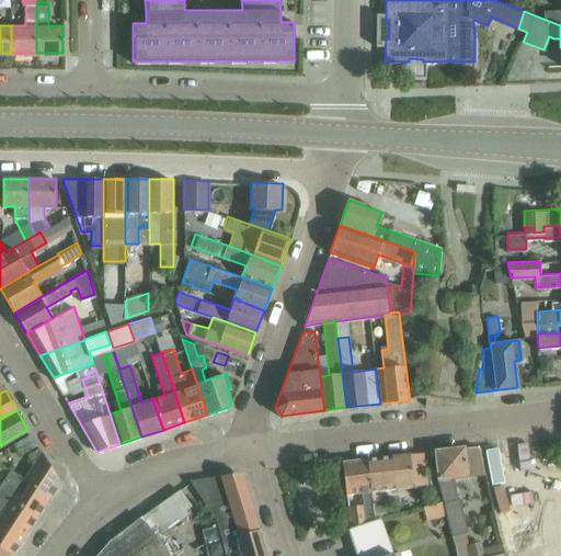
[(30,432),(13,442),(20,453),(36,442),(30,432)]
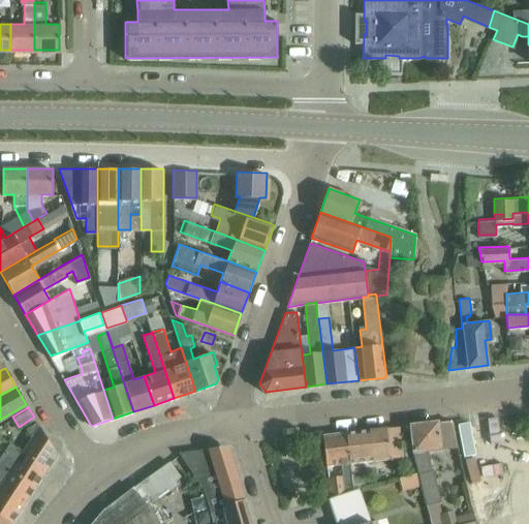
[(412,452),(422,489),(427,505),(441,501),(437,485),(427,449),(441,447),(442,448),(457,445),(453,427),(450,420),(410,424),(413,452),(412,452)]
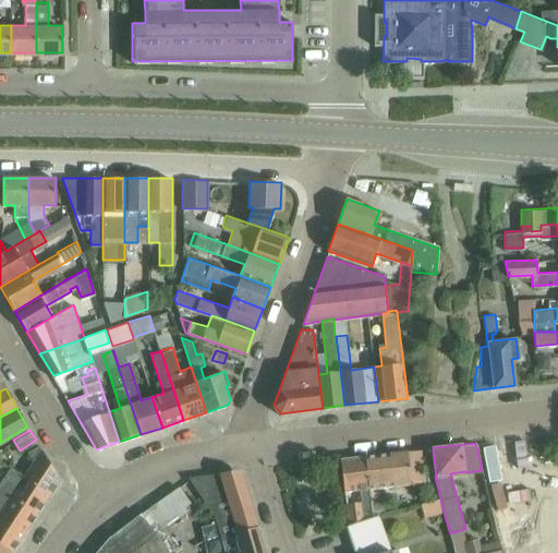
[(22,477),(48,494),(58,480),(40,448),(38,444),(27,449),(33,460),(22,477)]
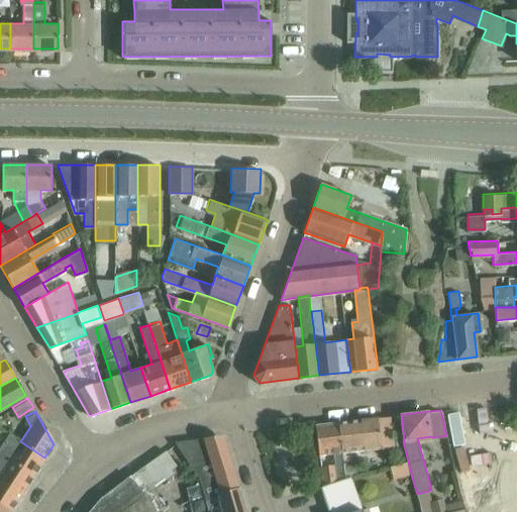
[(390,415),(359,419),(364,449),(381,447),(381,446),(393,445),(390,415)]
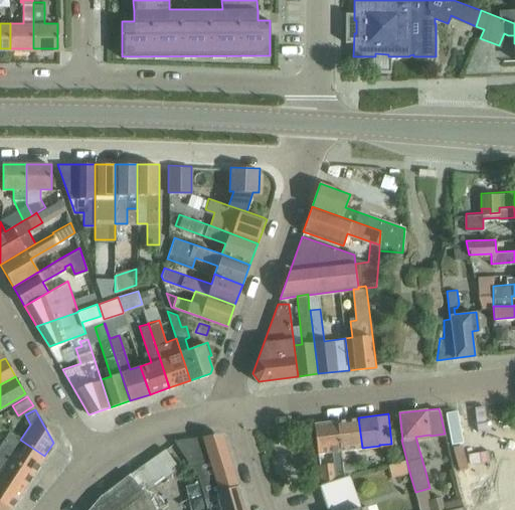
[(319,463),(321,483),(349,474),(355,472),(353,457),(363,456),(362,448),(358,417),(315,422),(318,452),(332,450),(333,462),(319,463)]
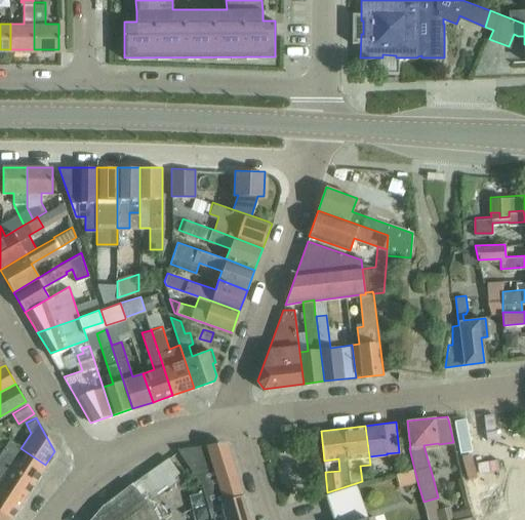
[(0,465),(7,470),(9,467),(34,483),(45,465),(21,448),(8,440),(0,452),(0,465)]
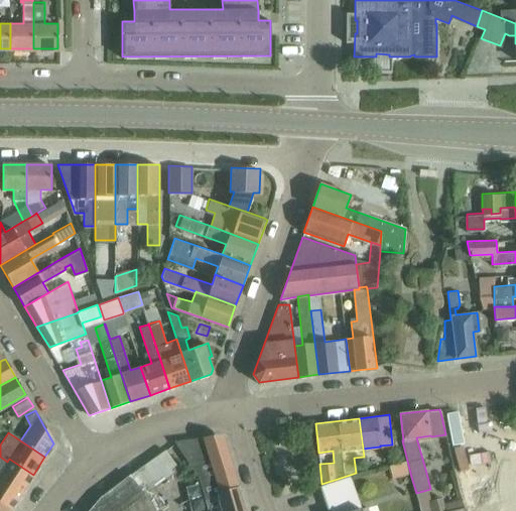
[(203,436),(174,440),(175,441),(199,476),(205,497),(218,493),(219,493),(220,492),(239,486),(223,434),(203,436)]
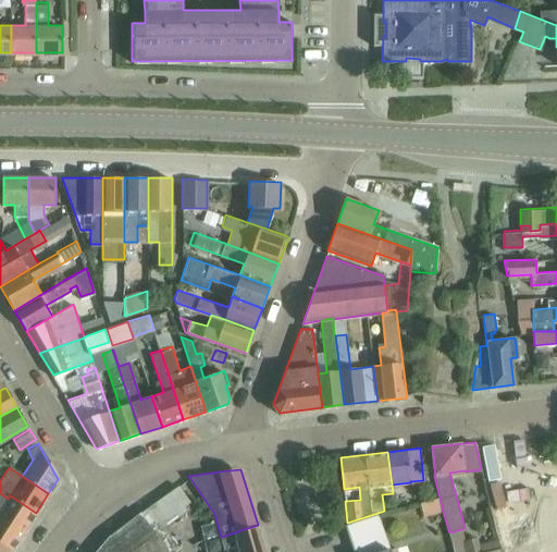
[(491,470),(484,473),(486,480),(493,479),(498,477),(496,469),(491,470)]
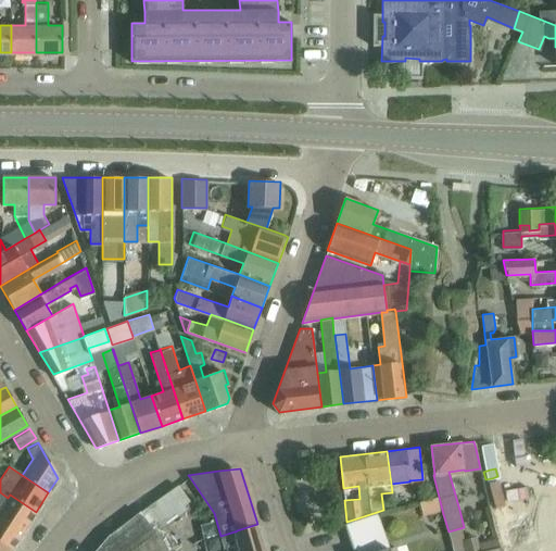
[(492,478),(485,479),(487,488),(494,486),(500,485),(497,476),(492,478)]
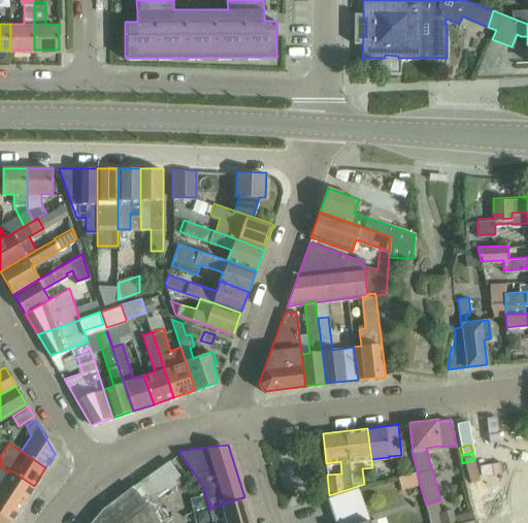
[(176,484),(171,477),(178,471),(169,459),(132,485),(147,504),(176,484)]
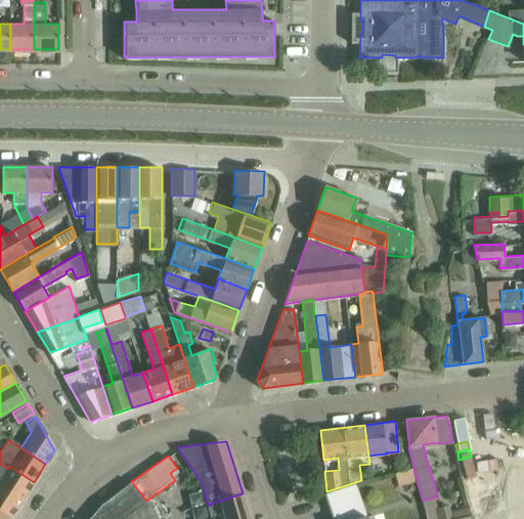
[(466,458),(459,460),(461,467),(468,466),(473,464),(471,457),(466,458)]
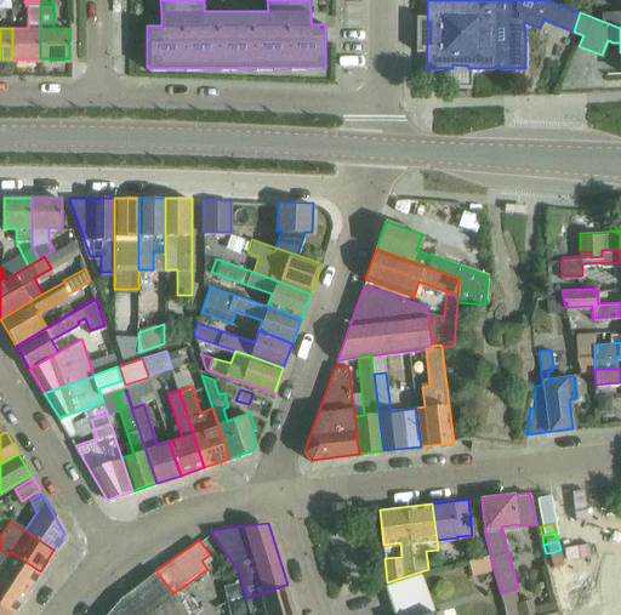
[(0,575),(26,592),(40,571),(11,552),(9,556),(0,550),(0,575)]
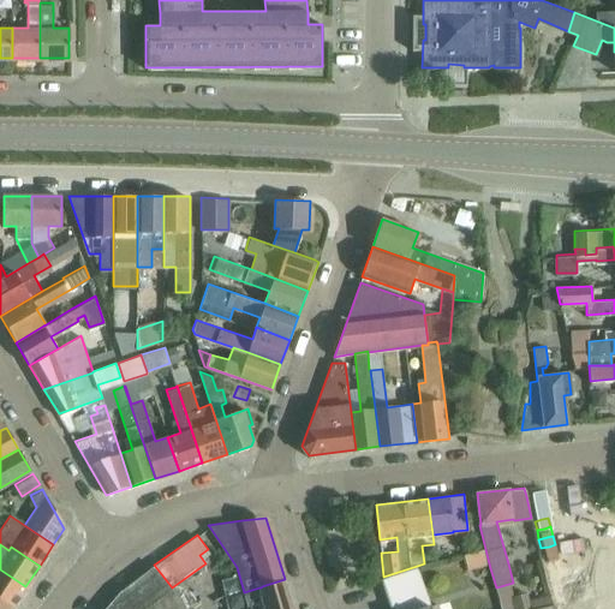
[(549,547),(541,548),(543,557),(550,555),(557,554),(555,544),(549,547)]
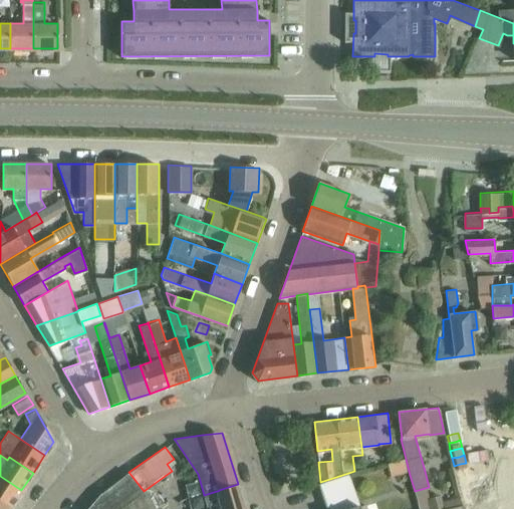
[(460,464),(454,466),(456,473),(463,471),(468,470),(466,463),(460,464)]
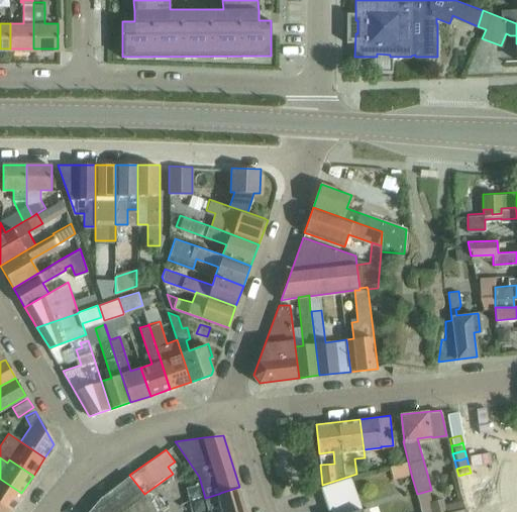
[(466,474),(458,476),(460,483),(468,482),(472,481),(471,473),(466,474)]
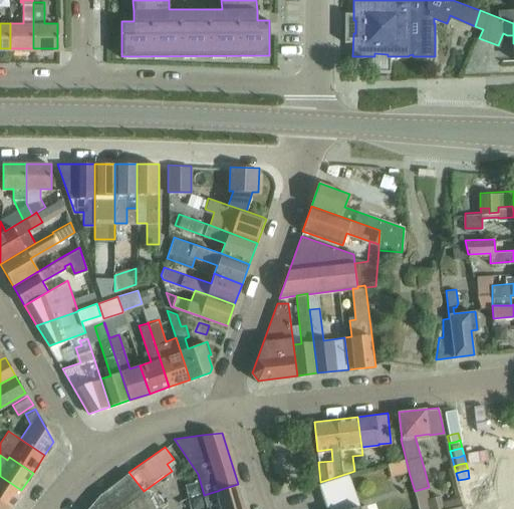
[(155,508),(157,508),(144,491),(129,472),(99,494),(86,508),(155,508)]
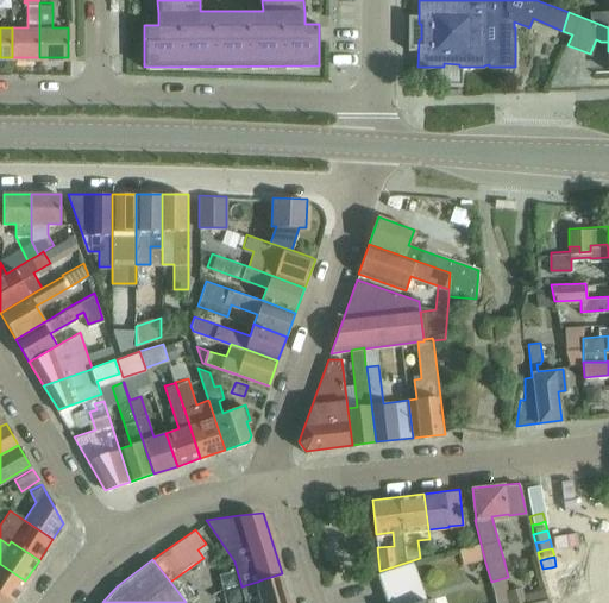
[(377,572),(387,602),(435,602),(433,596),(426,600),(413,560),(380,571),(377,572)]
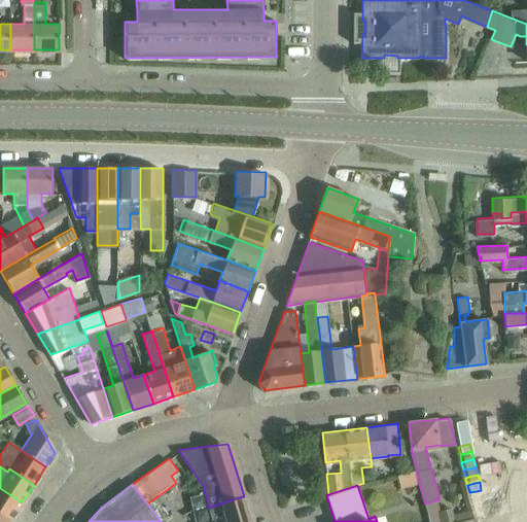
[(0,513),(10,520),(22,502),(0,488),(0,513)]
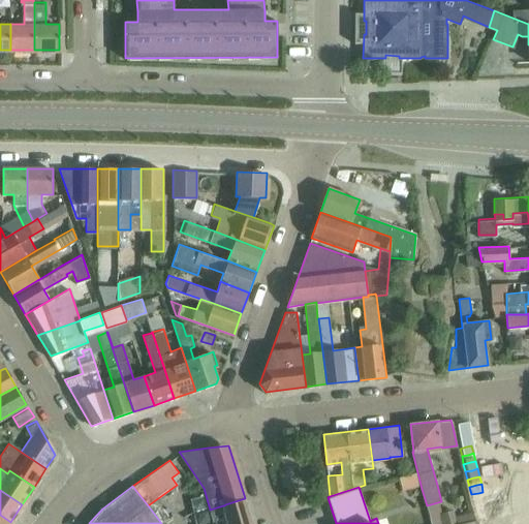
[(478,493),(471,494),(473,502),(479,500),(485,499),(483,492),(478,493)]
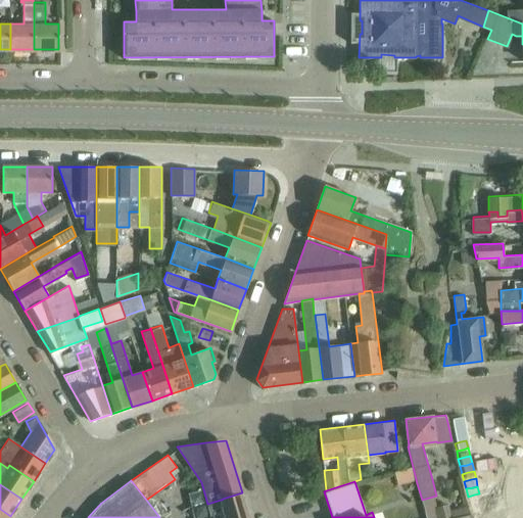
[(210,517),(206,517),(249,517),(242,492),(223,499),(222,500),(221,500),(207,504),(210,517)]
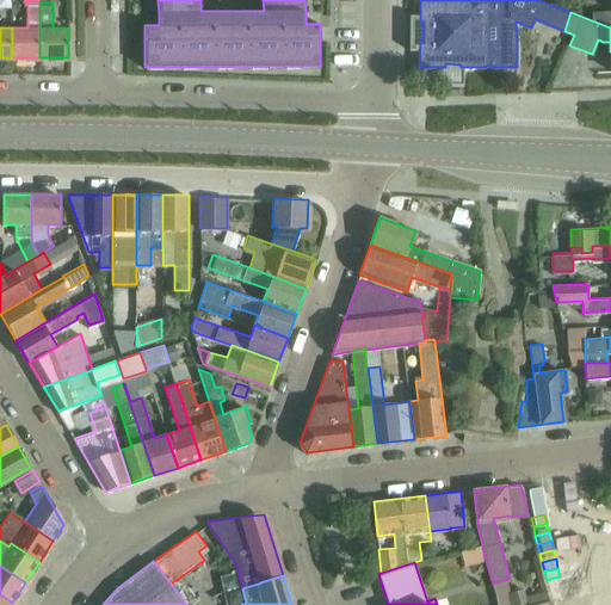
[(554,578),(547,580),(548,588),(555,587),(562,585),(560,576),(554,578)]
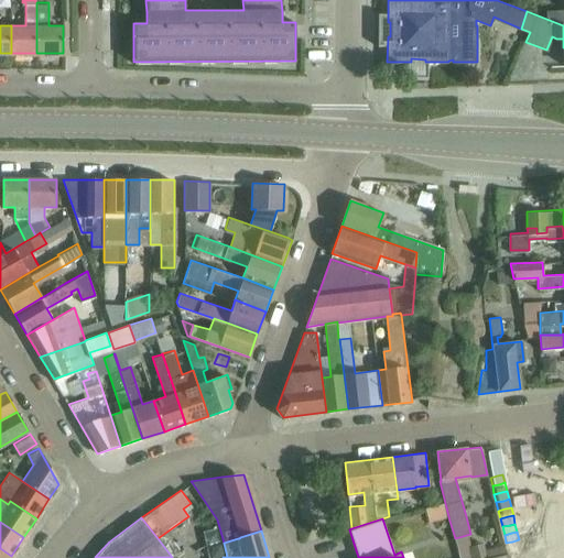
[(512,542),(506,543),(508,551),(513,549),(521,548),(519,539),(512,542)]
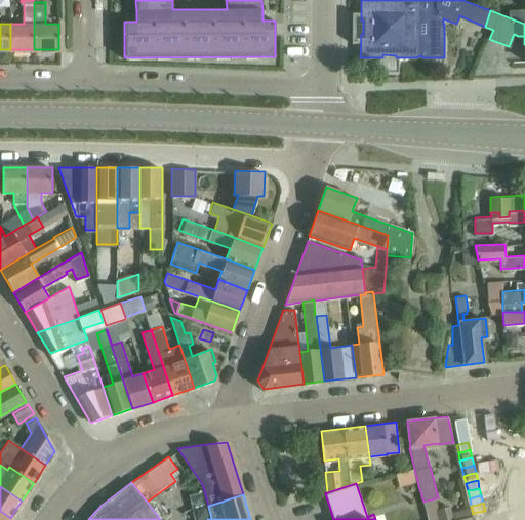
[(450,505),(435,509),(438,519),(452,519),(454,519),(450,505)]
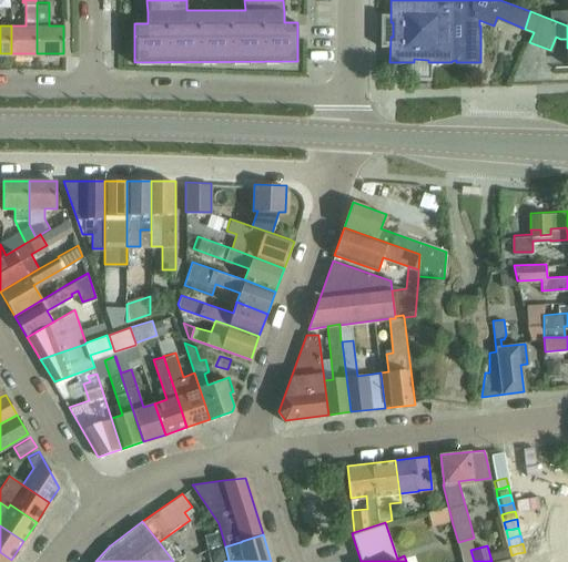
[(0,561),(9,561),(11,560),(0,552),(0,561)]
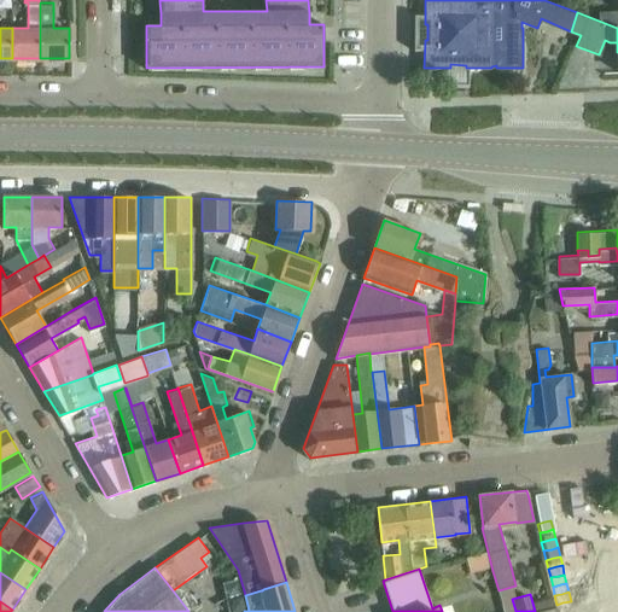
[(563,602),(557,605),(558,611),(564,611),(565,611),(573,610),(571,601),(563,602)]
